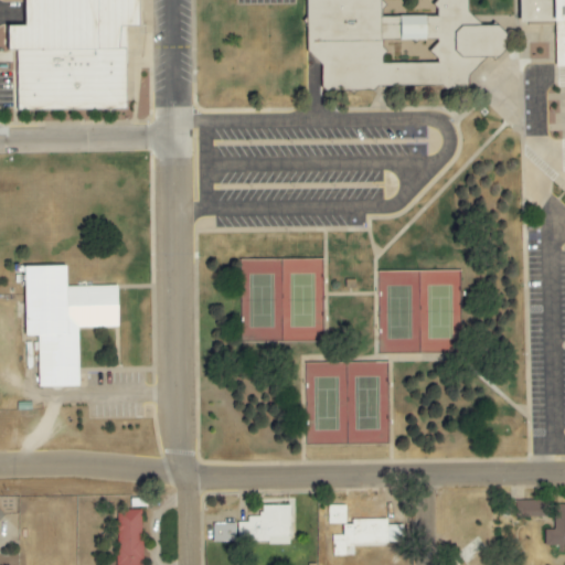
[(23,0),(138,0),(138,25),(126,25),(126,109),(17,110),(16,51),(8,51),(7,27),(24,27),(23,0)]
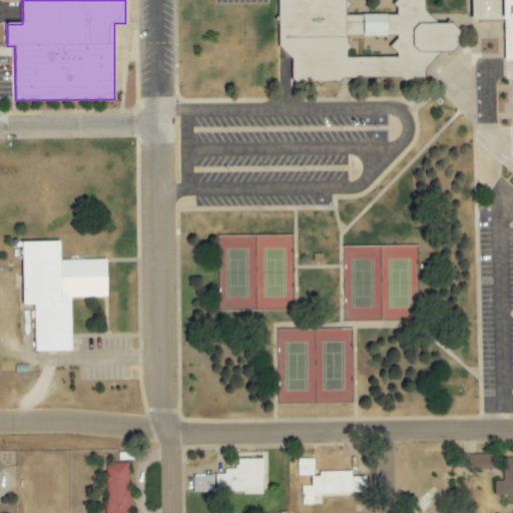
[(292,82),(383,79),(383,58),(347,59),(347,37),(386,36),(385,15),(347,16),(346,0),(277,0),(279,46),(292,60),(292,82)]
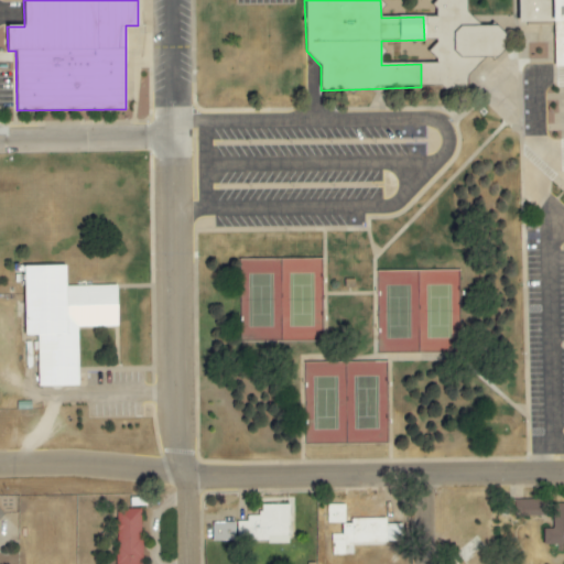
[(563,0),(518,0),(519,26),(554,26),(554,36),(563,35),(563,0)]
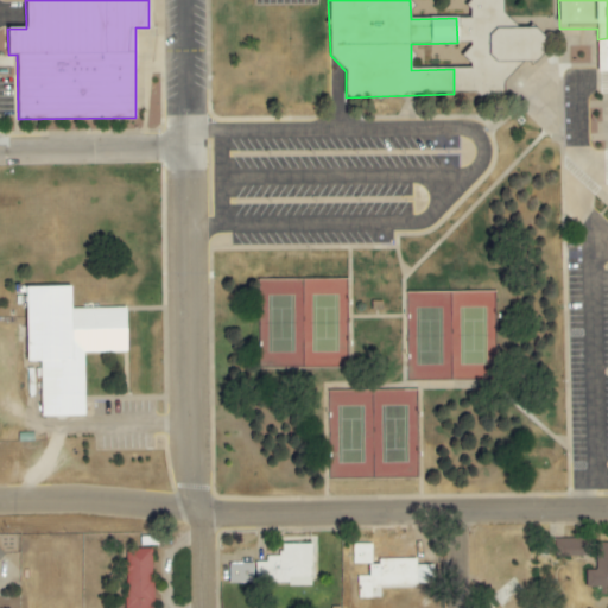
[(25,286),(70,286),(70,309),(126,308),(127,352),(84,354),(84,416),(42,416),(40,361),(26,361),(25,286)]
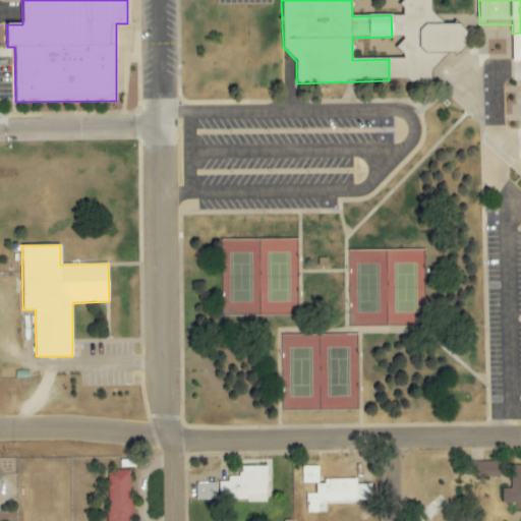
[(502,462),(476,463),(477,474),(496,473),(496,476),(503,475),(502,462)]
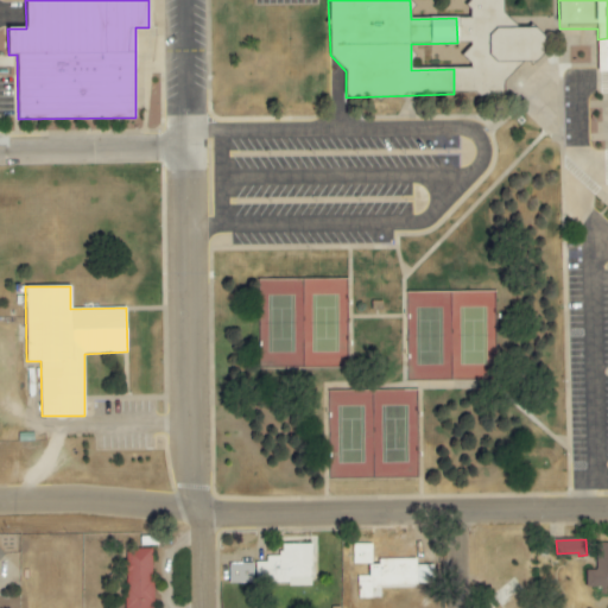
[(586,586),(607,586),(607,543),(596,543),(596,571),(586,570),(586,586)]
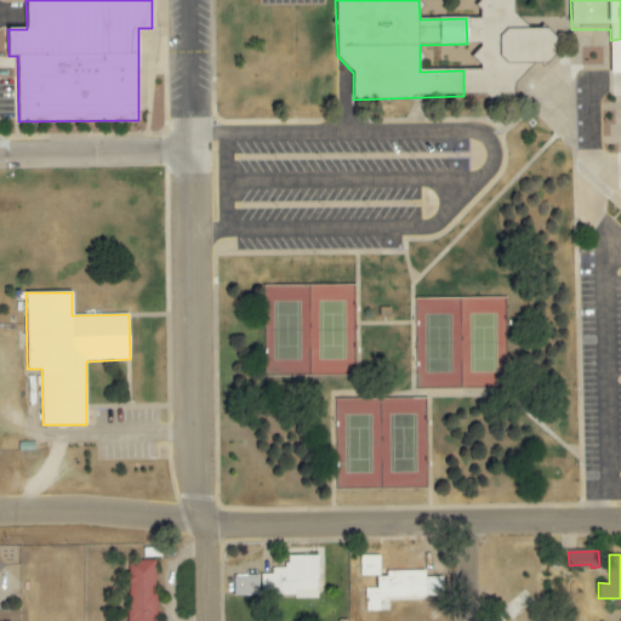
[(318,556),(285,556),(285,568),(271,568),(271,574),(261,574),(260,597),(318,597),(318,556)]
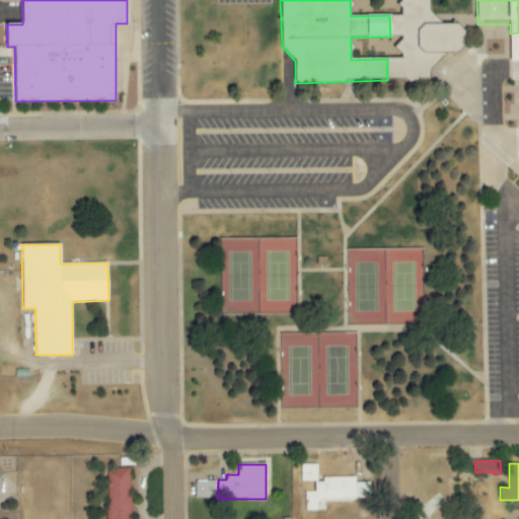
[(300,482),(316,482),(317,464),(301,464),(300,482)]
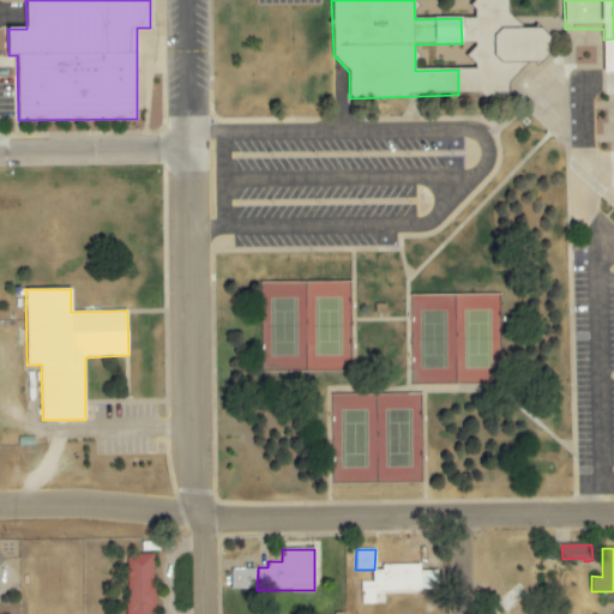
[(126,613),(154,613),(155,555),(127,554),(126,613)]
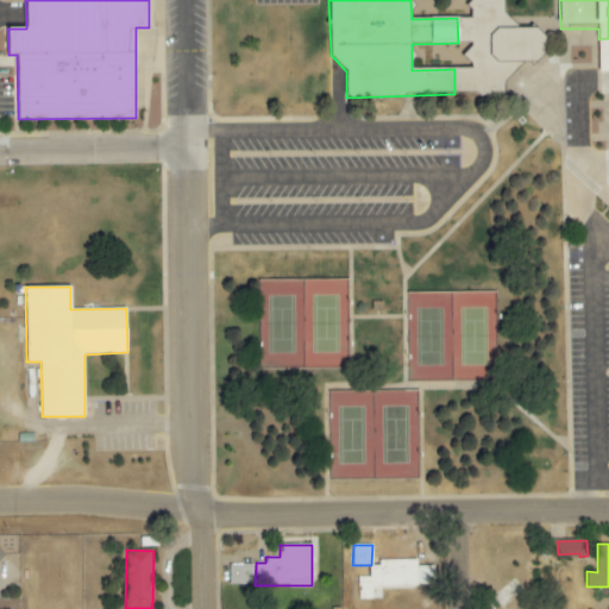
[(434,566),(416,566),(416,559),(378,560),(378,566),(368,566),(368,577),(358,577),(358,600),(372,600),(372,589),(434,588),(434,566)]
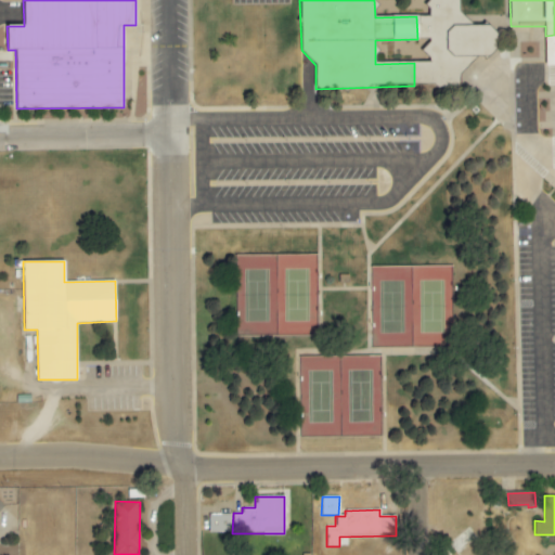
[(208,515),(208,533),(231,532),(230,514),(208,515)]
